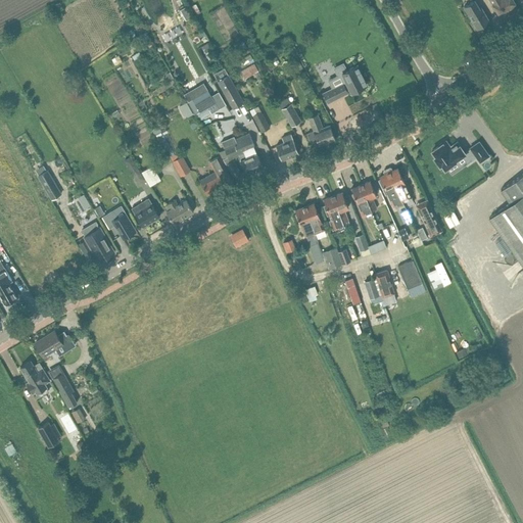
[(489,21),(484,12),(481,7),(476,10),(470,0),(469,0),(463,4),(477,29),(489,21)]
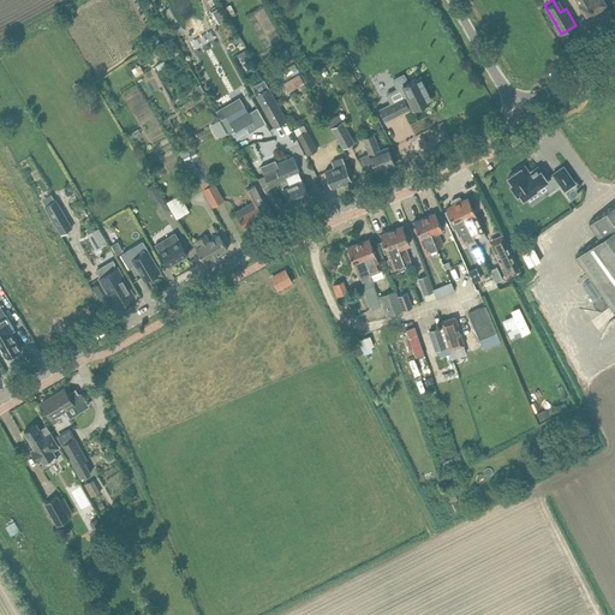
[(577,0),(581,7),(587,18),(607,6),(603,0),(577,0)]
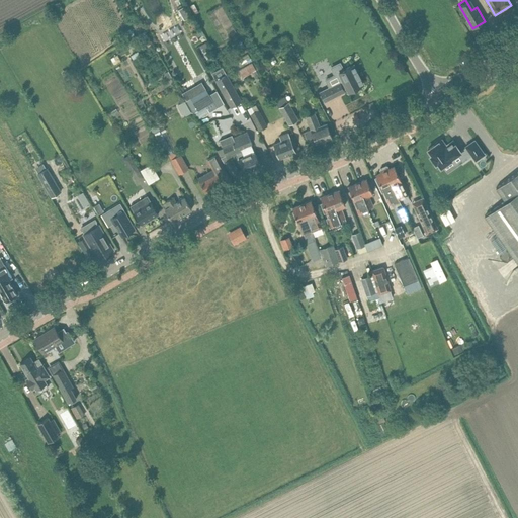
[(198,12),(194,3),(190,5),(193,14),(198,12)]
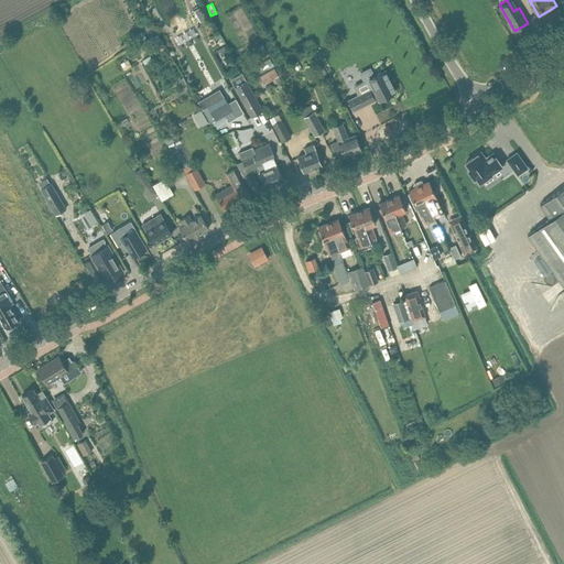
[(199,7),(194,10),(201,21),(206,18),(199,7)]
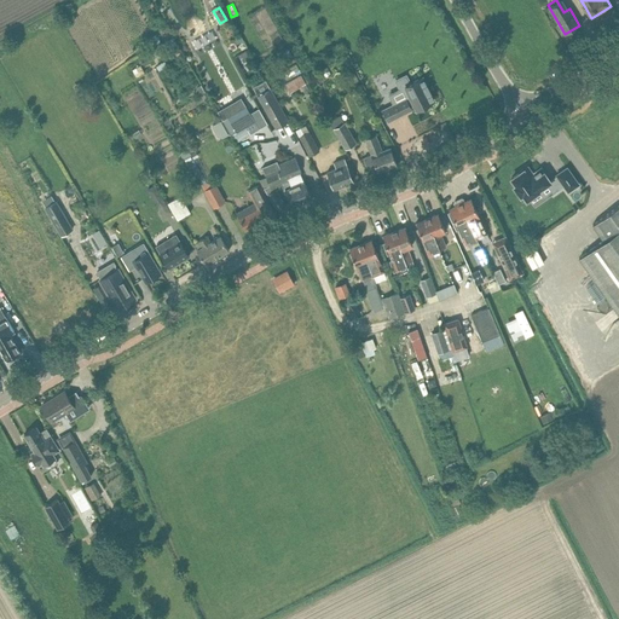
[(172,36),(157,45),(162,51),(175,44),(172,36)]
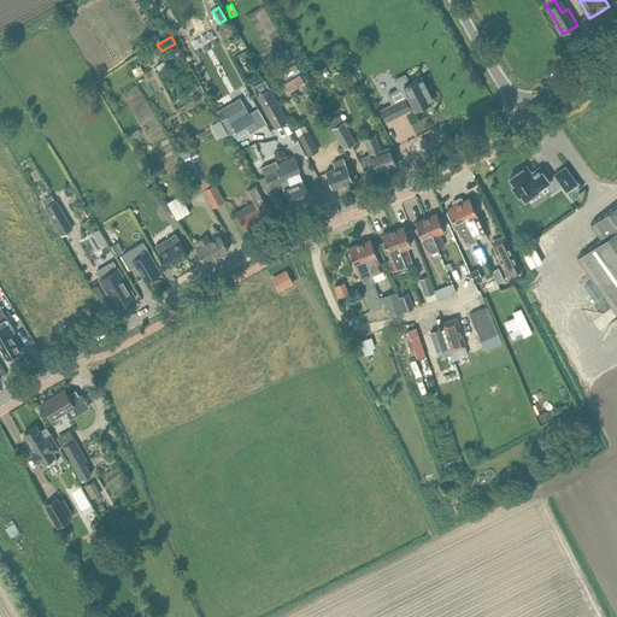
[(285,84),(291,93),(304,81),(297,74),(285,84)]
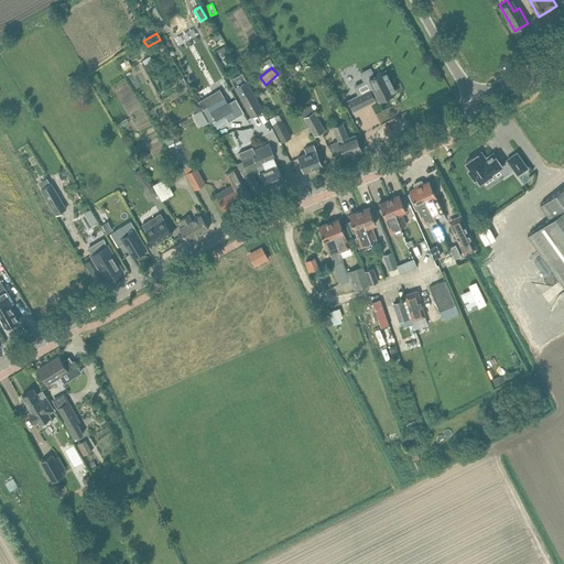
[(348,100),(354,110),(375,99),(373,97),(378,96),(380,99),(396,91),(391,84),(392,84),(389,77),(388,77),(384,71),(373,76),(370,68),(360,73),(365,82),(370,79),(373,88),(370,90),(370,89),(348,100)]
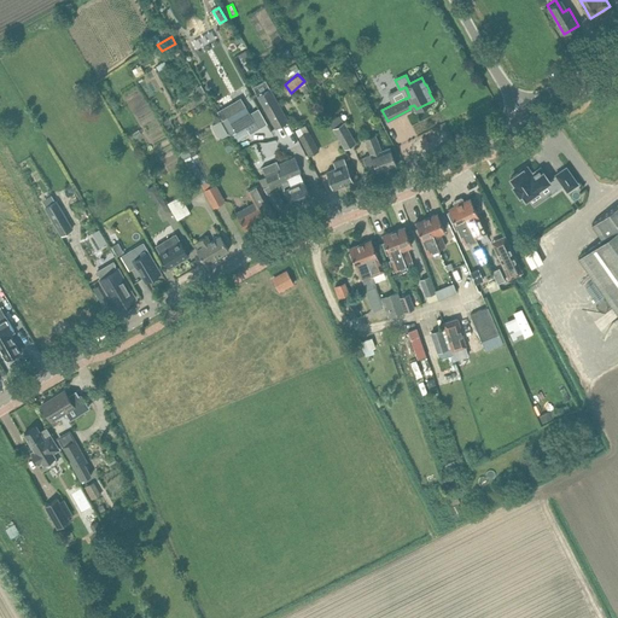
[(270,87),(257,94),(263,106),(275,128),(281,124),(289,121),(277,99),(270,87)]
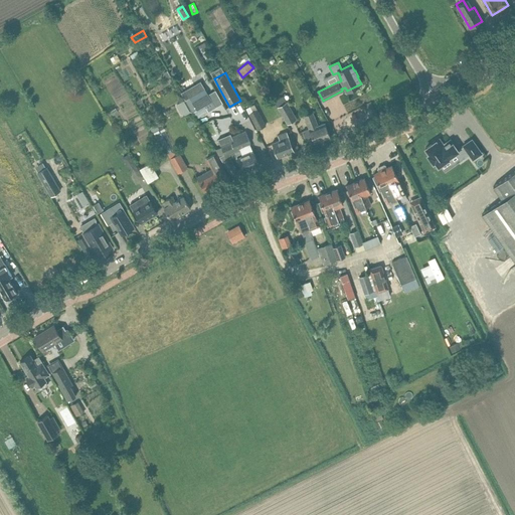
[(205,89),(185,100),(196,118),(215,106),(205,89)]
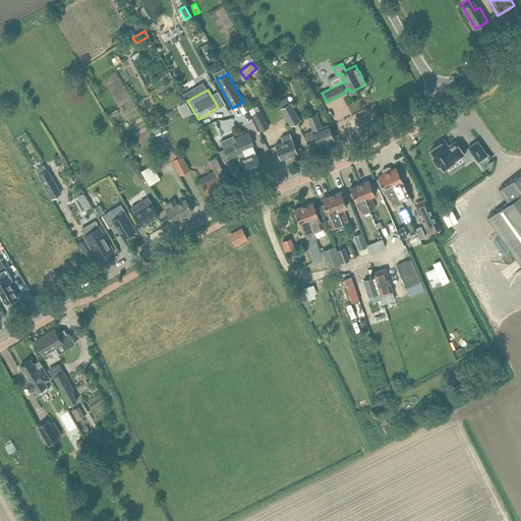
[(305,95),(308,100),(316,96),(313,90),(305,95)]
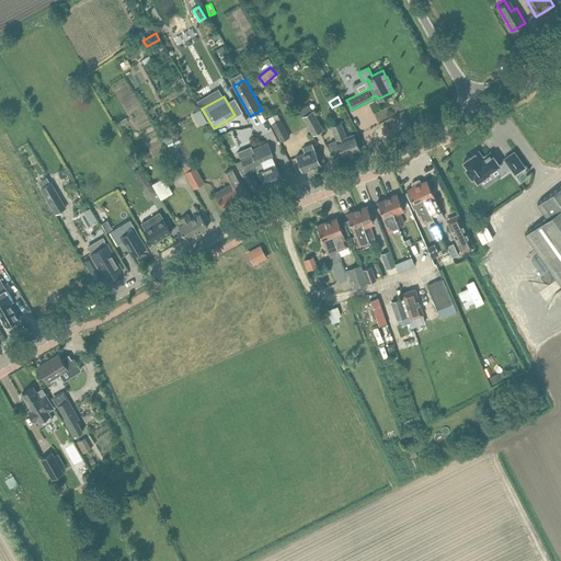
[(312,110),(302,115),(312,135),(322,129),(312,110)]
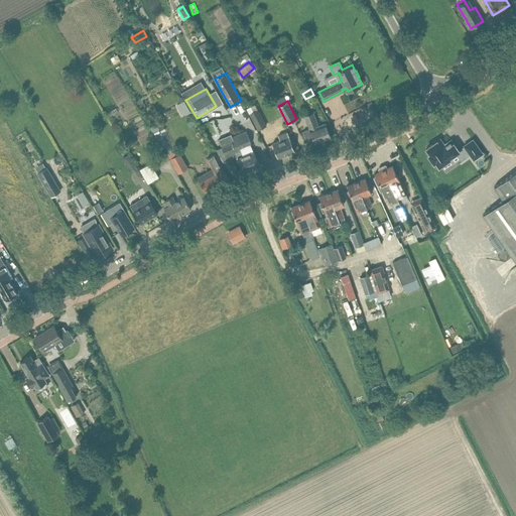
[(266,125),(258,108),(257,109),(255,103),(246,108),(258,129),(266,125)]
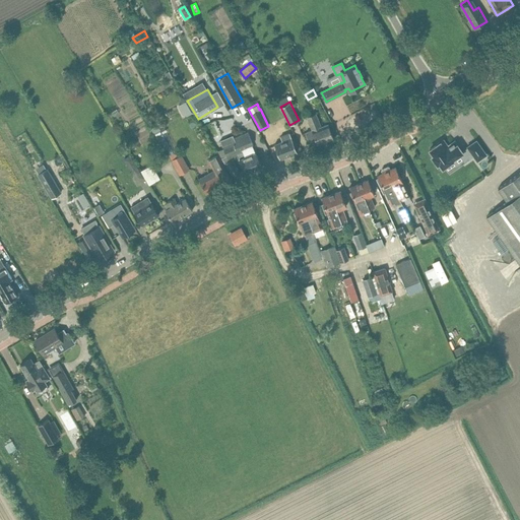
[(181,118),(185,117),(181,105),(177,106),(181,118)]
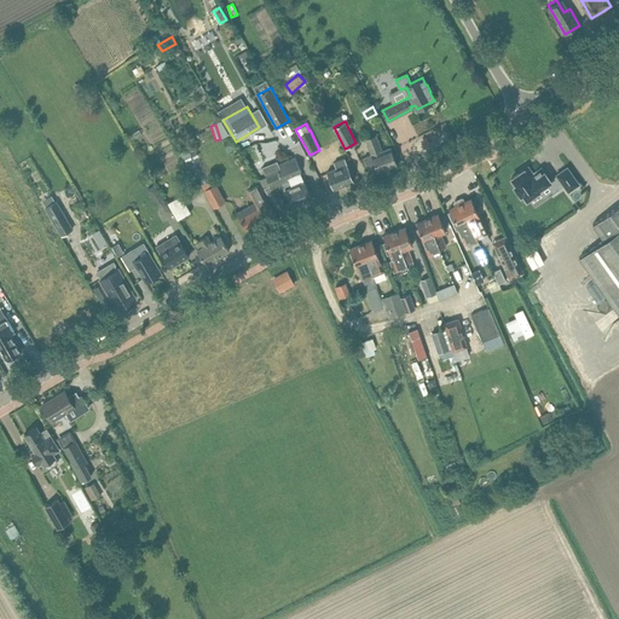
[(371,154),(364,157),(368,168),(375,166),(379,172),(397,165),(393,154),(391,148),(382,150),(376,134),(365,138),(371,154)]
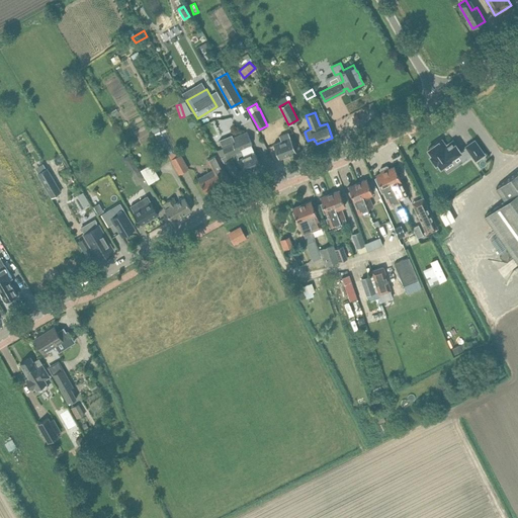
[(223,147),(217,150),(221,157),(241,149),(251,144),(252,144),(248,135),(247,132),(233,138),(232,135),(219,140),(221,143),(223,147)]
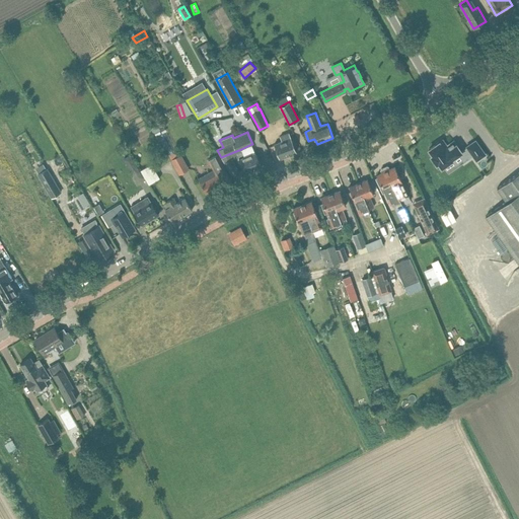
[(279,136),(282,141),(274,144),(280,158),(296,152),(289,132),(279,136)]
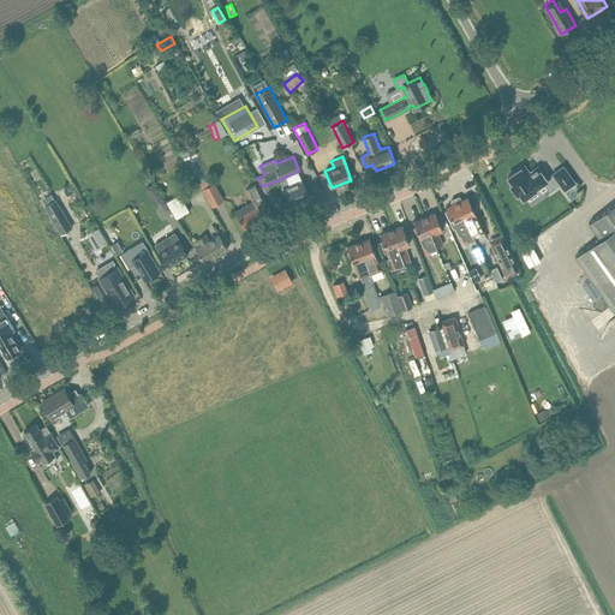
[(190,166),(198,184),(209,179),(201,161),(190,166)]
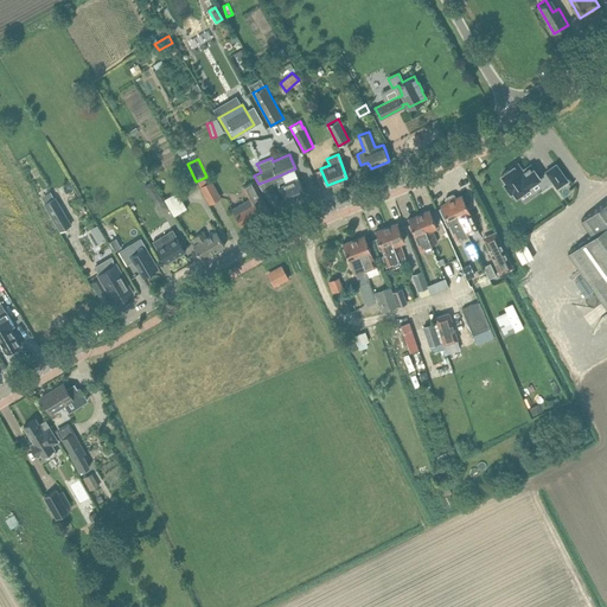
[(568,180),(556,164),(545,171),(545,172),(540,177),(531,165),(522,172),(517,164),(502,174),(506,181),(504,183),(512,196),(515,193),(516,196),(531,185),(531,184),(536,180),(543,190),(553,183),(557,187),(568,180)]
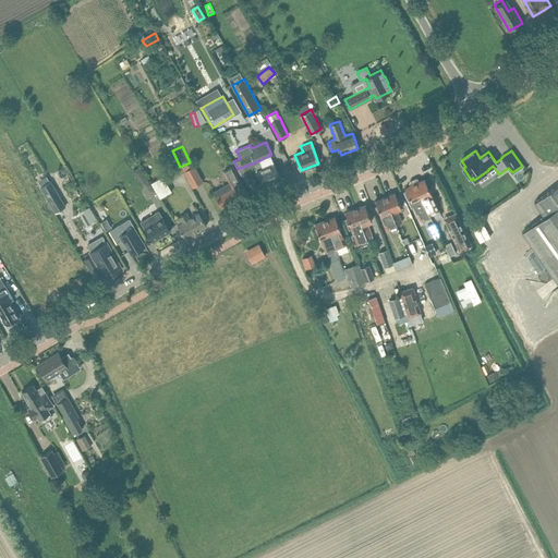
[(263,168),(257,170),(259,176),(264,186),(280,179),(271,157),(270,155),(259,160),(263,168)]
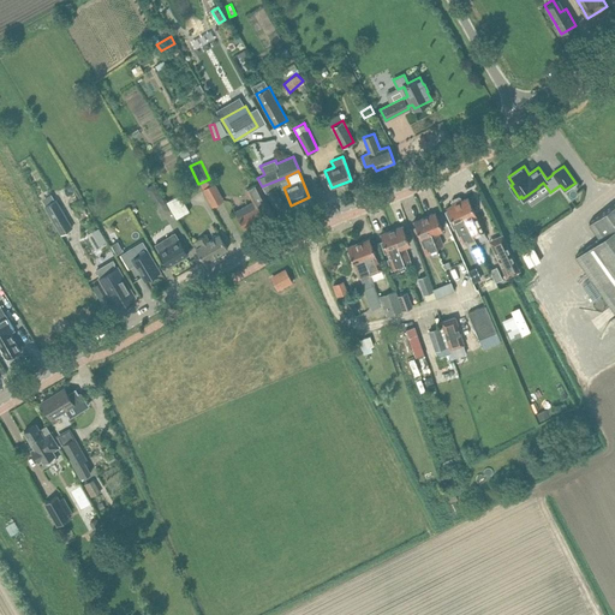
[(201,184),(213,206),(224,199),(214,183),(212,184),(209,179),(201,184)]
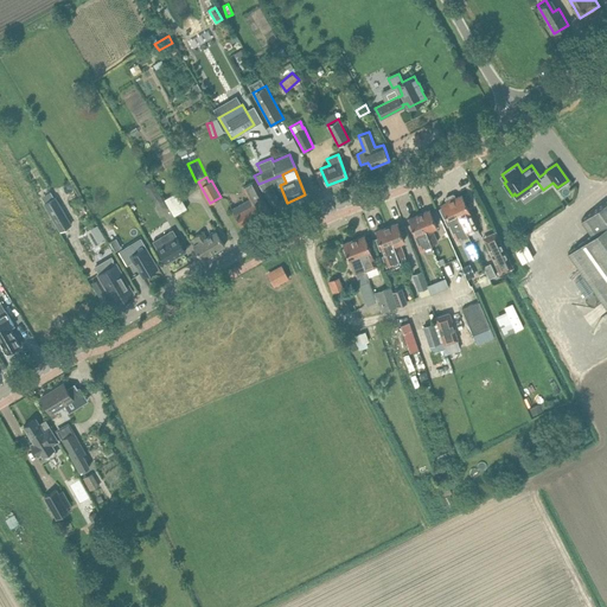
[(264,199),(261,193),(253,180),(243,186),(250,199),(231,209),(241,225),(269,210),(264,199)]
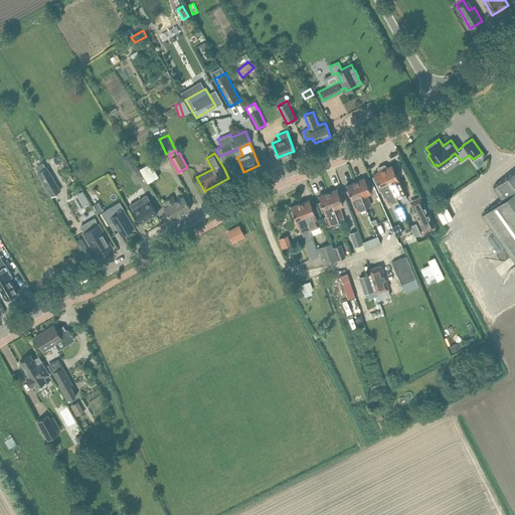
[(229,157),(223,160),(229,173),(236,169),(229,157)]
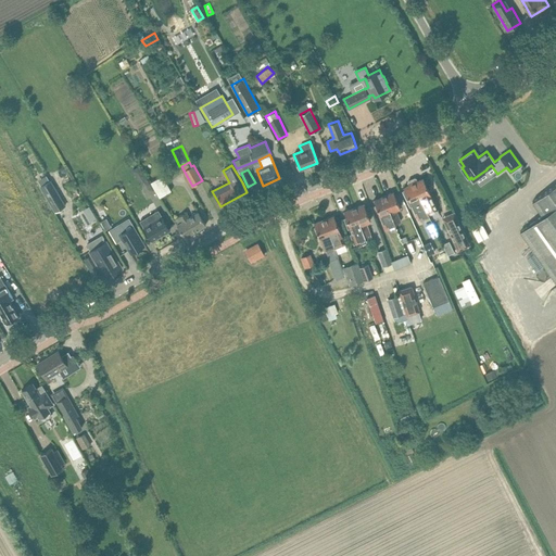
[(138,176),(138,178),(147,194),(153,190),(143,173),(138,176)]
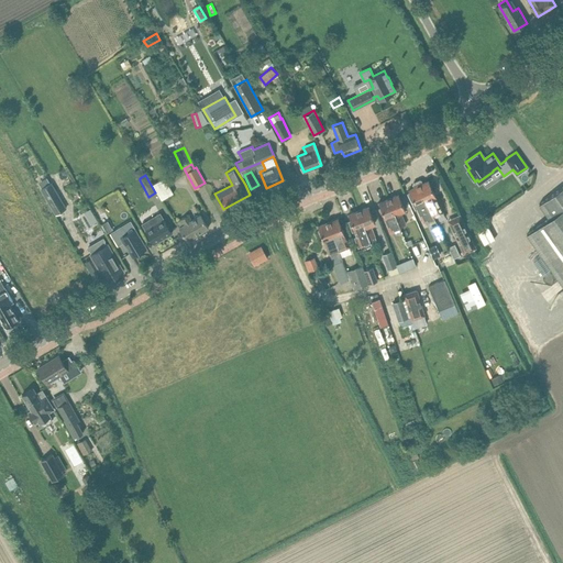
[(174,192),(164,177),(152,184),(162,200),(174,192)]
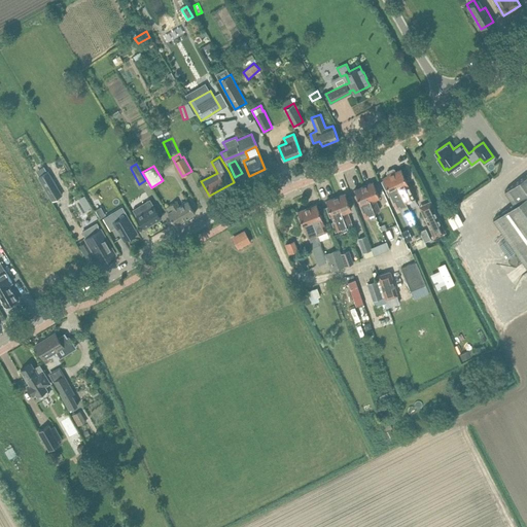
[(392,169),(390,170),(406,203),(411,200),(414,199),(408,184),(405,178),(400,169),(395,171),(394,169),(392,169)]
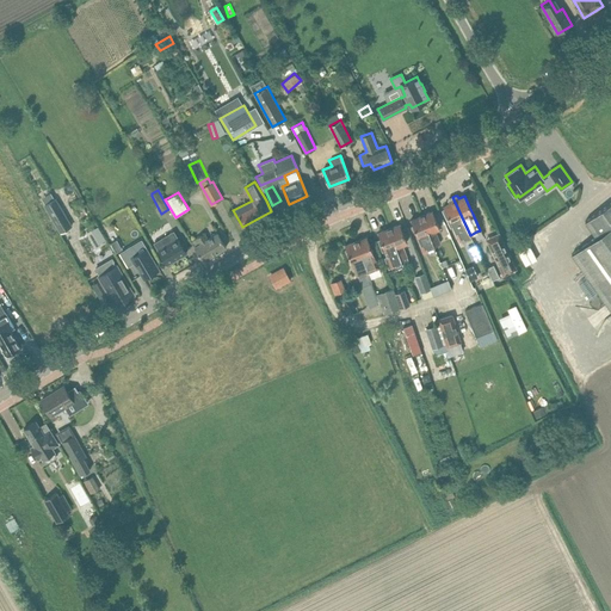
[(444,208),(442,209),(450,227),(452,226),(460,240),(470,235),(452,197),(448,198),(448,201),(449,203),(443,207),(444,208)]
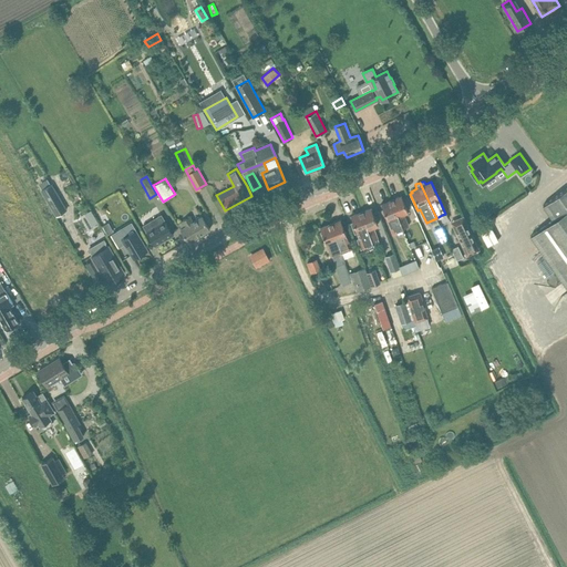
[(41,191),(55,215),(65,209),(50,185),(41,191)]
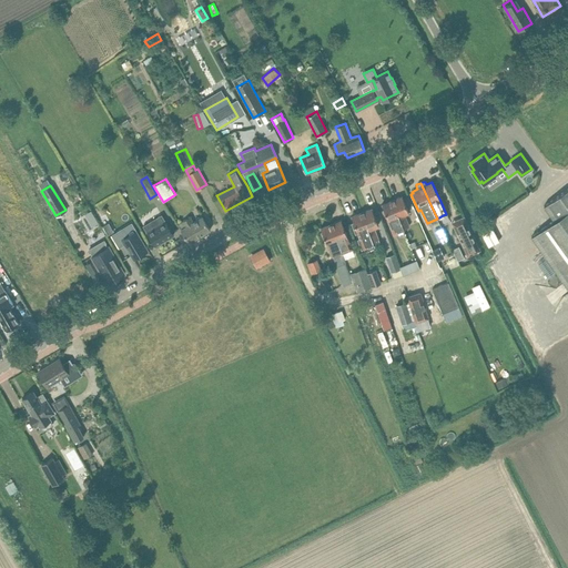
[(567,188),(544,205),(554,220),(531,236),(567,287),(567,188)]
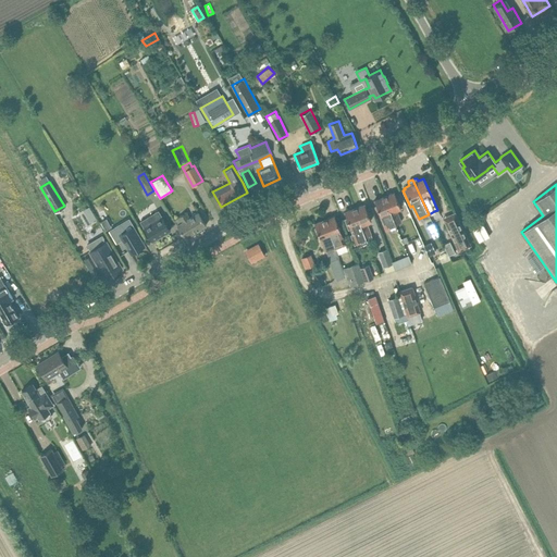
[(400,209),(398,202),(394,192),(384,196),(396,224),(401,222),(396,210),(400,209)]
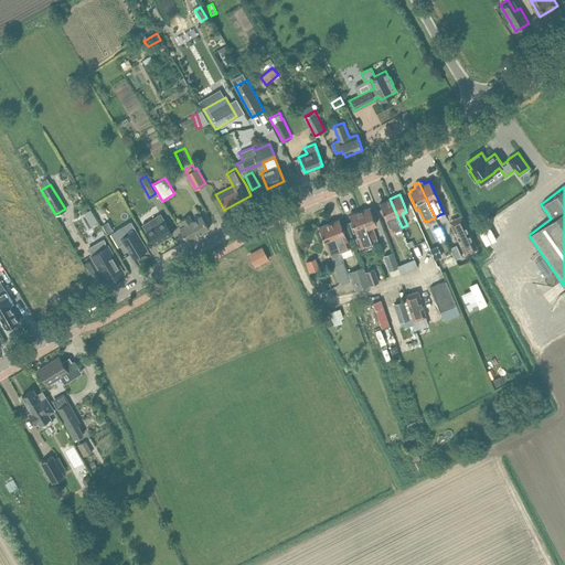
[(380,203),(384,213),(386,219),(392,233),(396,231),(395,230),(402,227),(390,199),(380,203)]
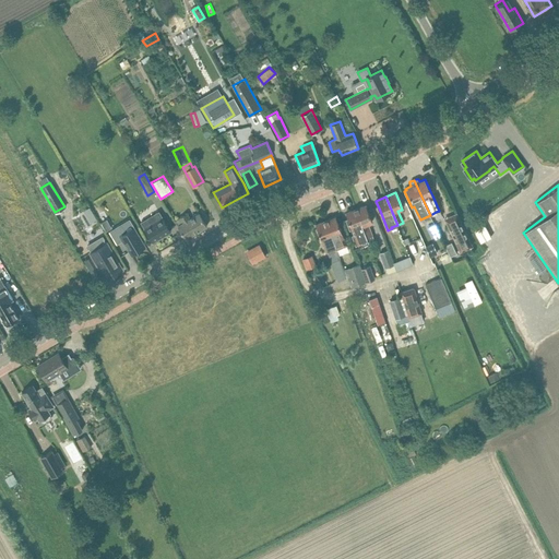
[(366,204),(356,209),(369,245),(370,245),(369,242),(375,241),(368,223),(372,222),(366,204)]
